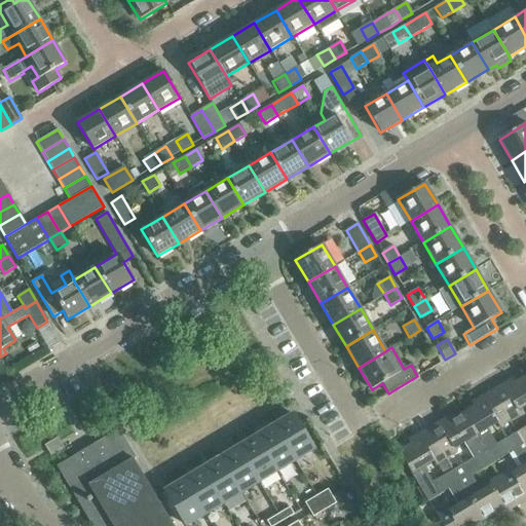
[(509,421),(520,415),(518,411),(525,406),(525,377),(525,376),(514,383),(512,379),(491,391),(509,421)]
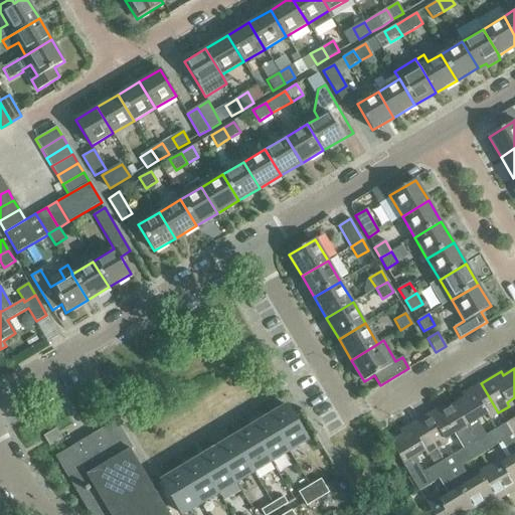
[(476,420),(486,414),(488,418),(498,412),(481,383),(461,395),(463,398),(452,405),(481,455),(497,446),(490,434),(486,437),(476,420)]
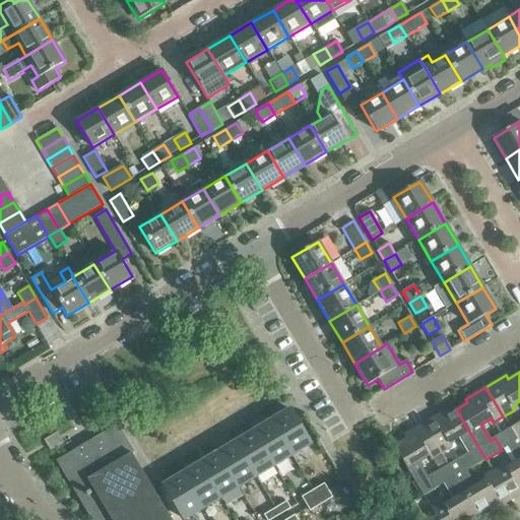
[(270,420),(291,456),(310,445),(288,409),(270,420)]
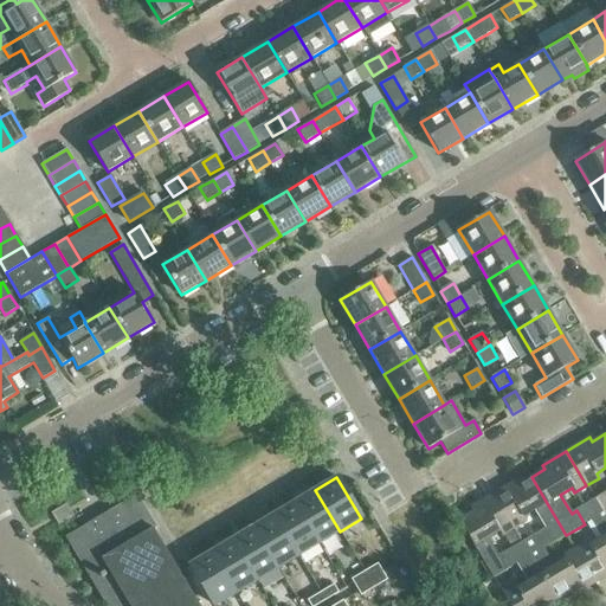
[(519,485),(516,481),(492,495),(513,529),(526,522),(523,517),(534,510),(545,529),(540,533),(548,546),(566,535),(532,477),(519,485)]
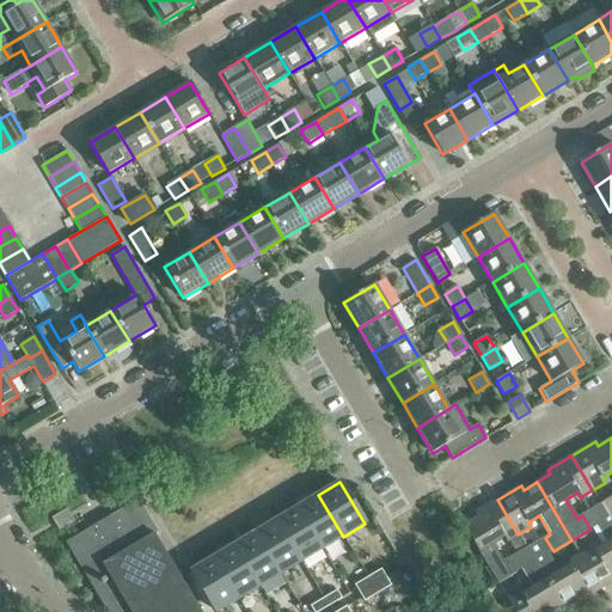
[(322,549),(343,537),(318,495),(298,508),(322,549)]
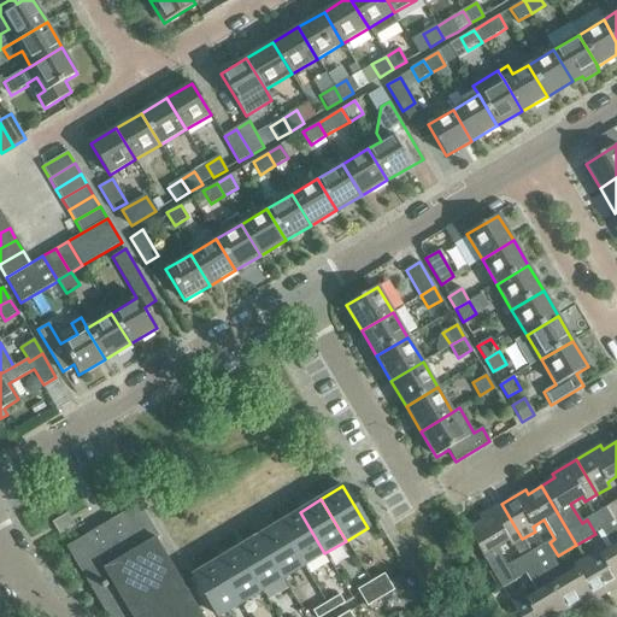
[(616,501),(605,509),(616,527),(616,501)]
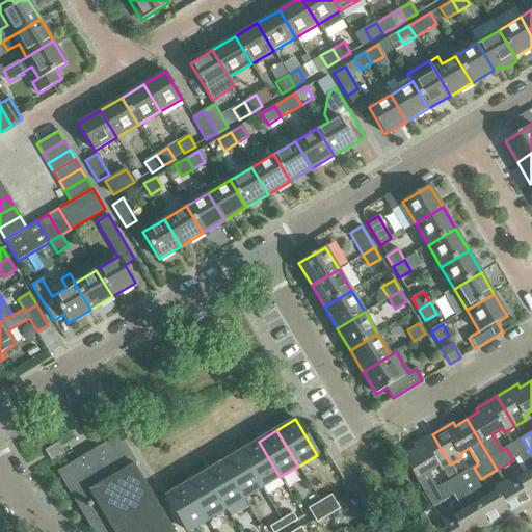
[(120,434),(92,451),(57,472),(92,531),(174,531),(134,464),(136,463),(120,434)]
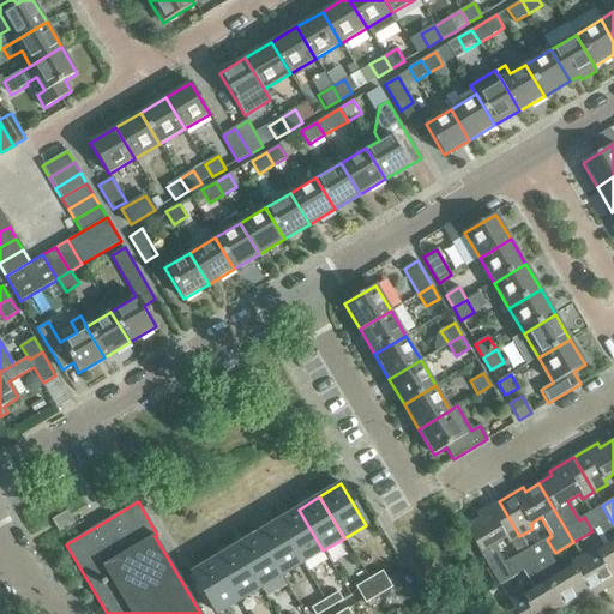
[(519,536),(499,501),(475,516),(479,519),(464,528),(499,587),(518,576),(510,561),(505,564),(494,546),(505,539),(507,543),(519,536)]
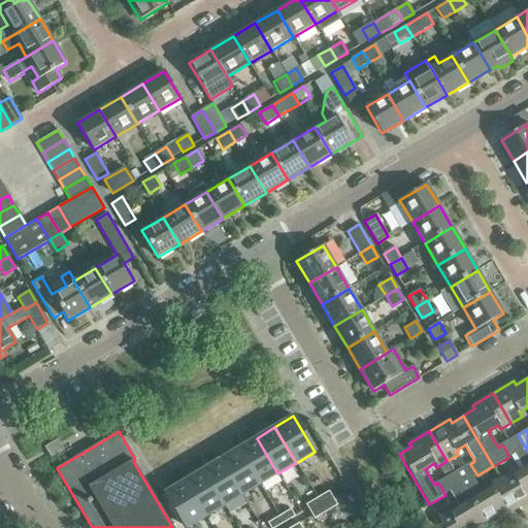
[(527,451),(518,435),(502,444),(509,457),(514,454),(524,469),(514,475),(512,471),(501,479),(519,508),(527,502),(527,451)]
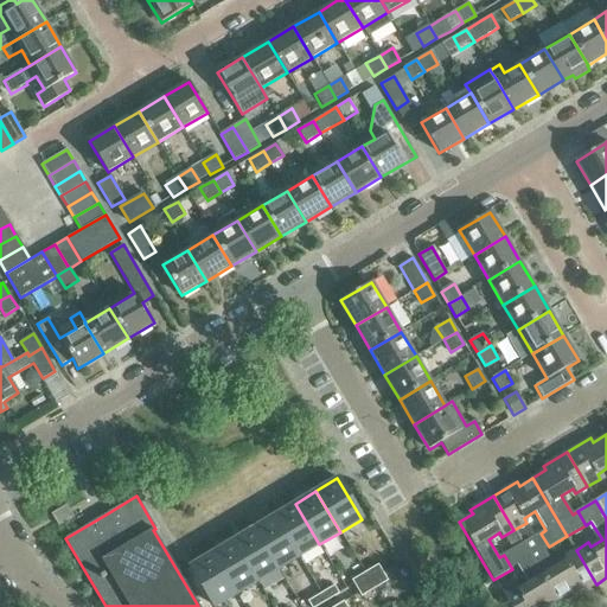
[(295,504),(274,516),(299,557),(319,544),(295,504)]
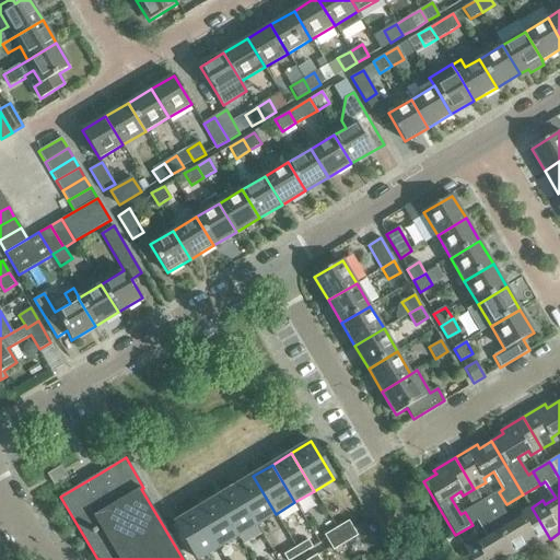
[(53,486),(67,477),(60,466),(46,475),(53,486)]
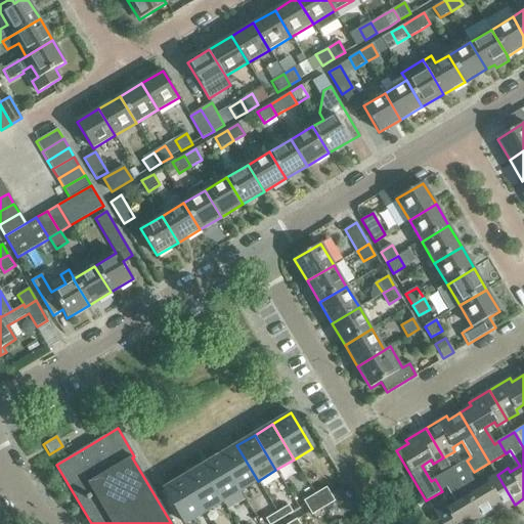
[(239,491),(258,481),(236,445),(219,455),(239,491)]
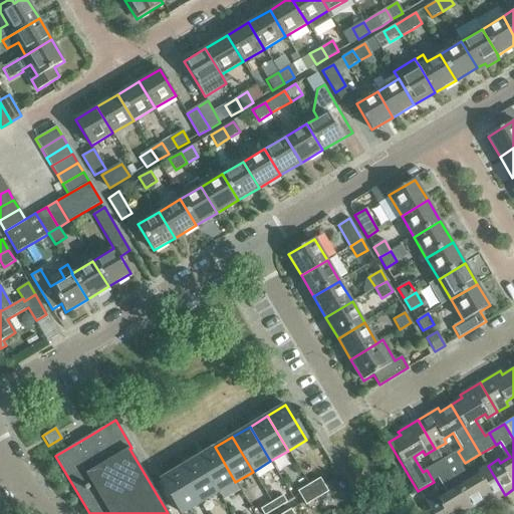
[(215,447),(197,458),(218,493),(235,482),(215,447)]
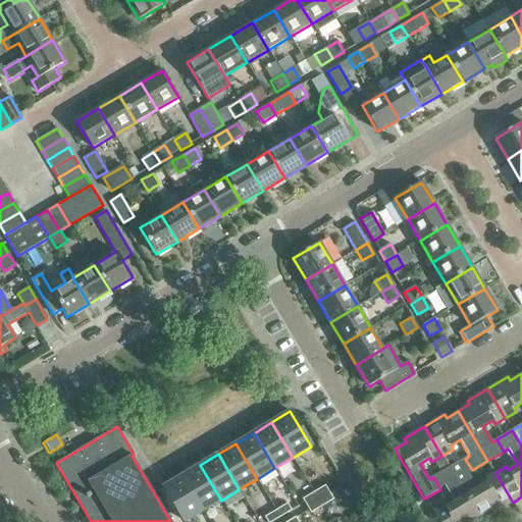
[(472,470),(465,459),(450,468),(479,517),(490,511),(492,514),(513,503),(496,473),(484,479),(486,482),(477,488),(468,473),(472,470)]
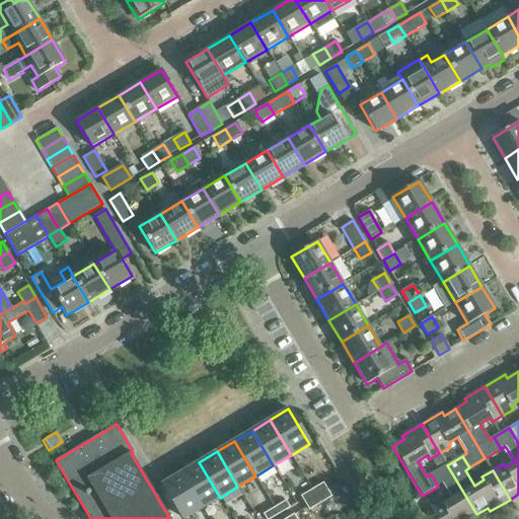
[(199,462),(181,472),(202,508),(220,498),(199,462)]
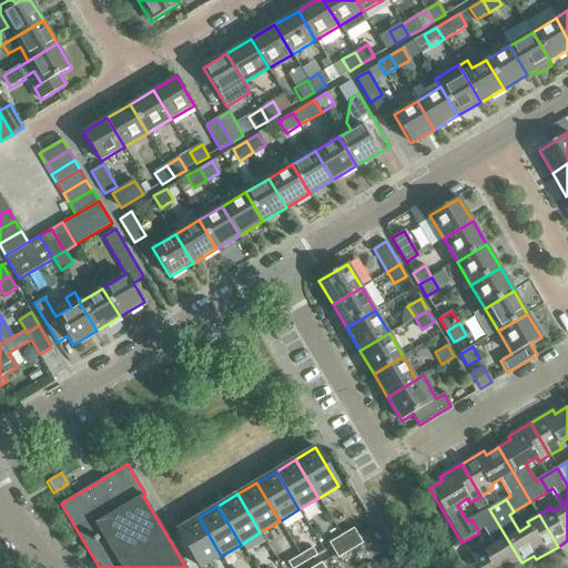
[(511,567),(521,563),(489,509),(472,519),(479,533),(484,529),(495,546),(484,553),(482,548),(469,556),(476,567),(511,567)]
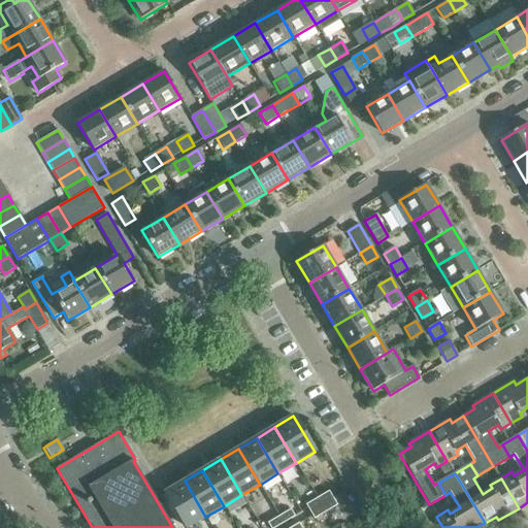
[(185,481),(165,492),(186,527),(187,527),(205,517),(185,481)]
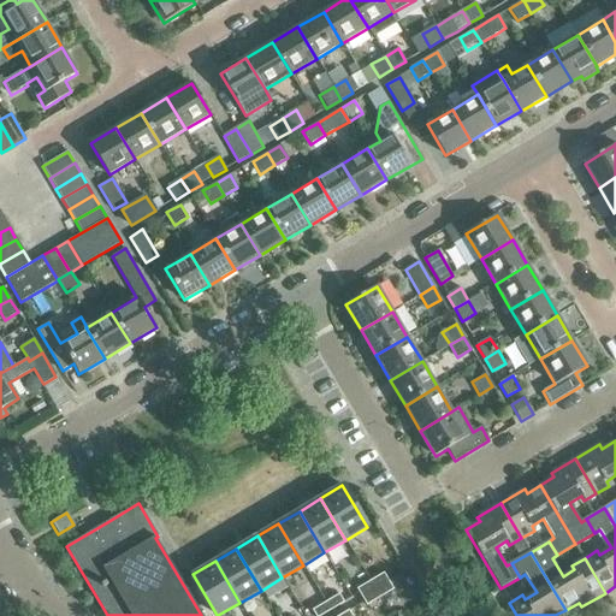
[(369,581),(374,590),(389,581),(384,574),(369,581)]
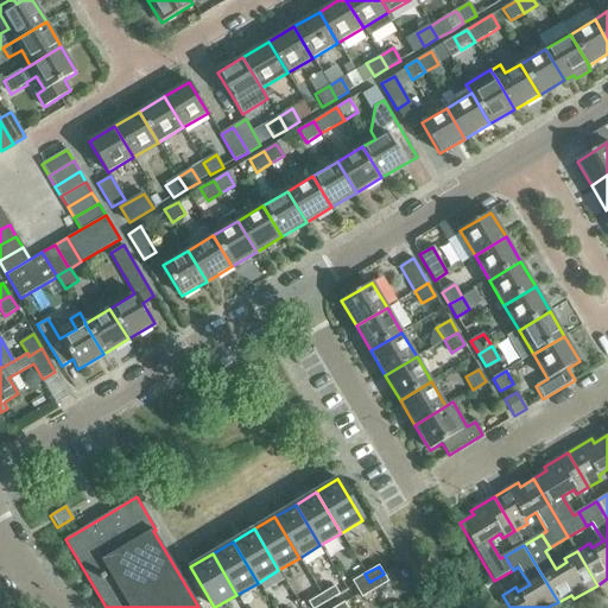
[(369,582),(365,574),(352,582),(354,586),(356,590),(369,582)]
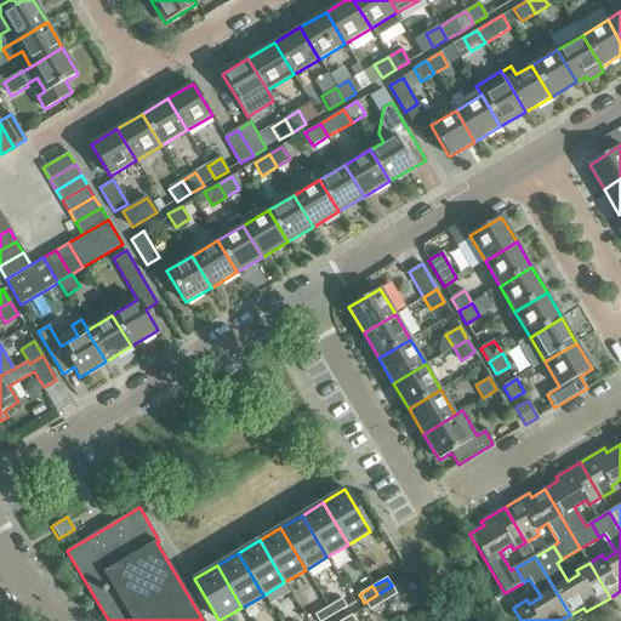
[(397,594),(392,586),(377,594),(383,603),(397,594)]
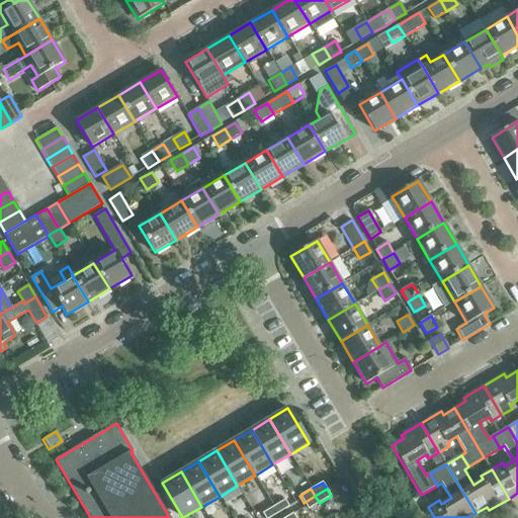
[(320,503),(315,496),(304,503),(306,506),(309,510),(320,503)]
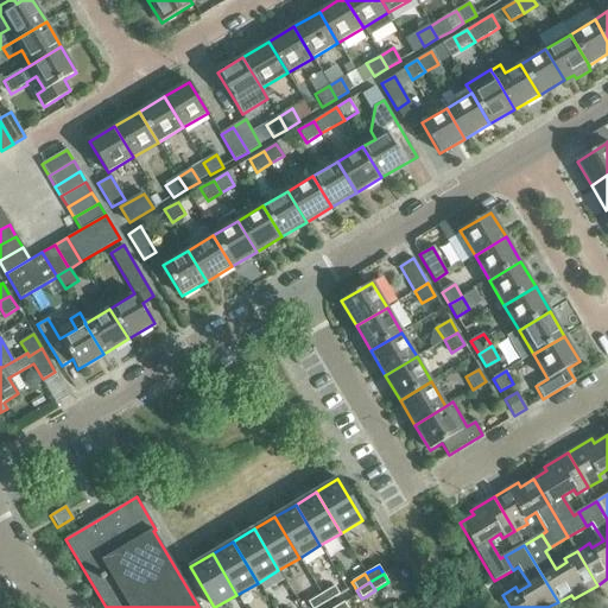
[(325,603),(340,595),(335,587),(321,595),(325,603)]
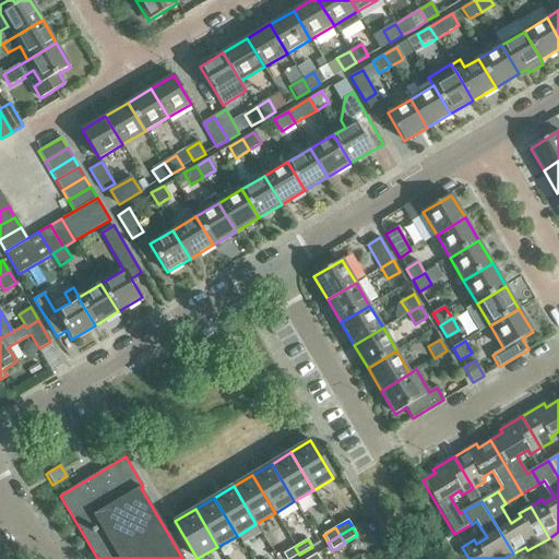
[(285,558),(290,558),(299,555),(295,547),(283,554),(285,558)]
